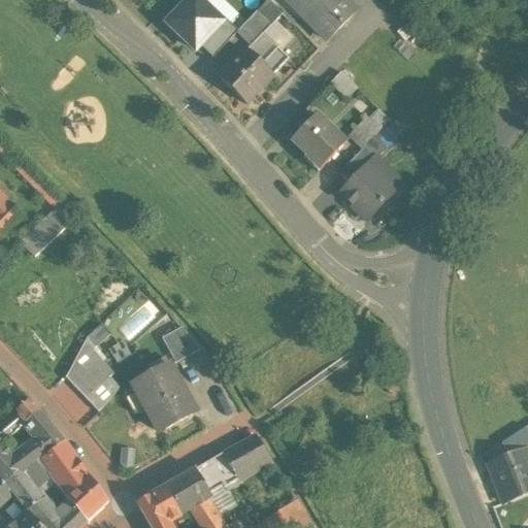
[(222,22),(198,0),(188,0),(167,23),(195,50),(199,45),(222,22)]
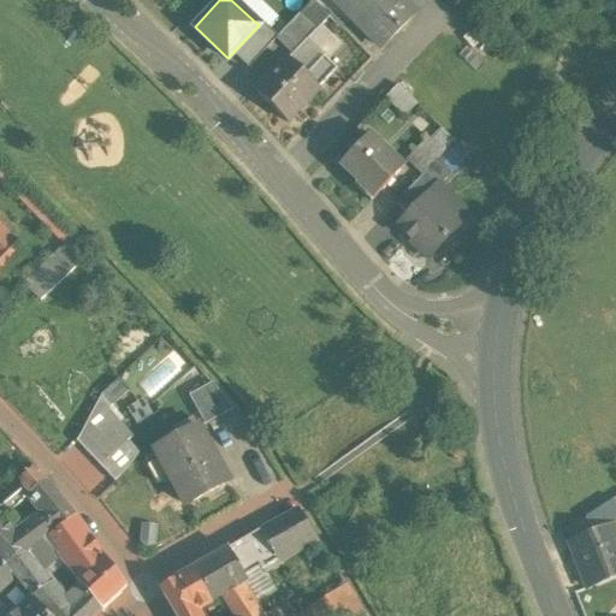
[(315,0),(311,0),(300,12),(317,28),(330,15),(315,0)]
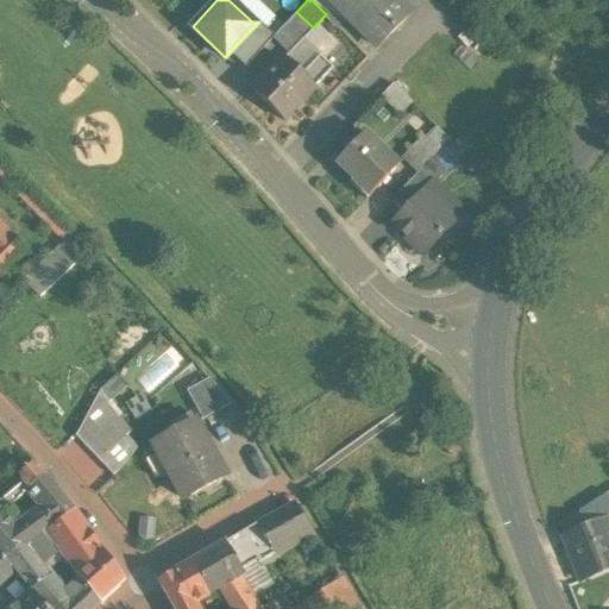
[(399,0),(312,0),(326,14),(336,24),(346,13),(376,44),(410,12),(399,0)]
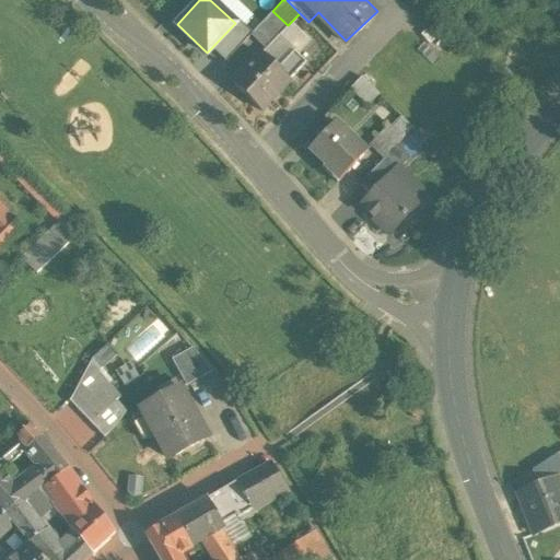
[(272,11),(252,32),(267,47),(278,35),(288,25),(272,11)]
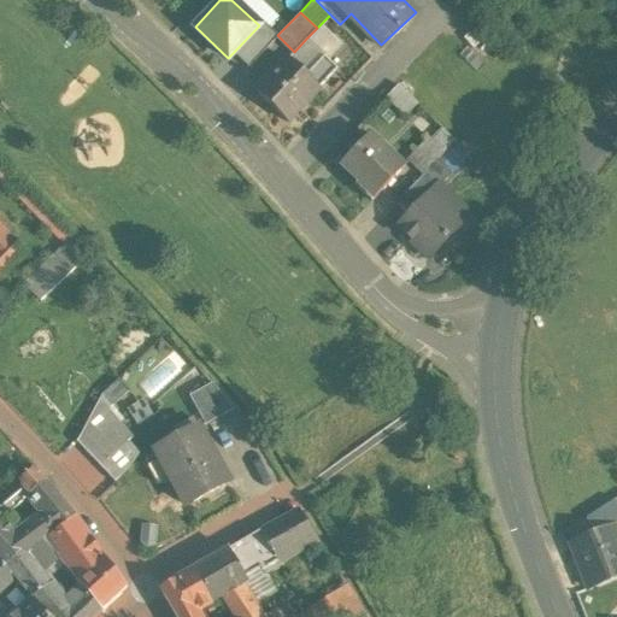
[(263,22),(233,53),(247,66),(277,35),(263,22)]
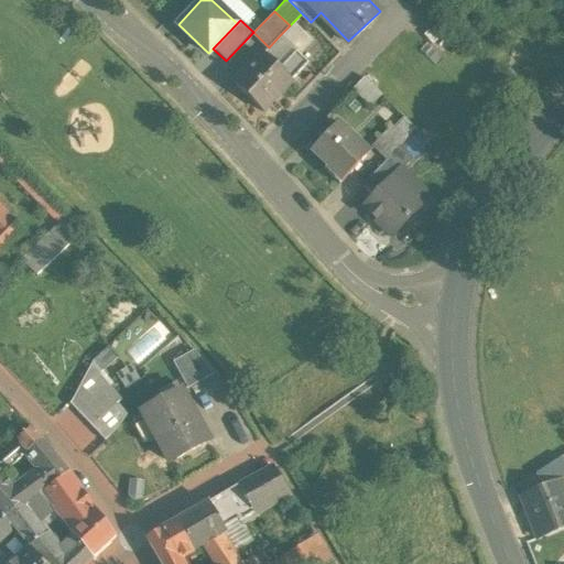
[(263,53),(262,52),(234,82),(262,109),(308,62),(280,35),(269,47),(263,53)]
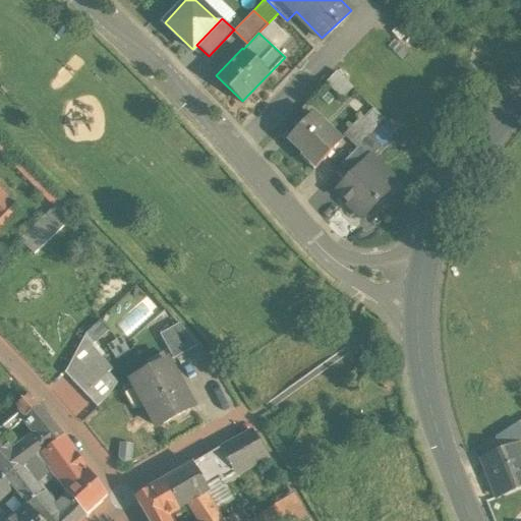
[(312,113),(288,138),(302,153),(315,166),(341,140),(312,113)]
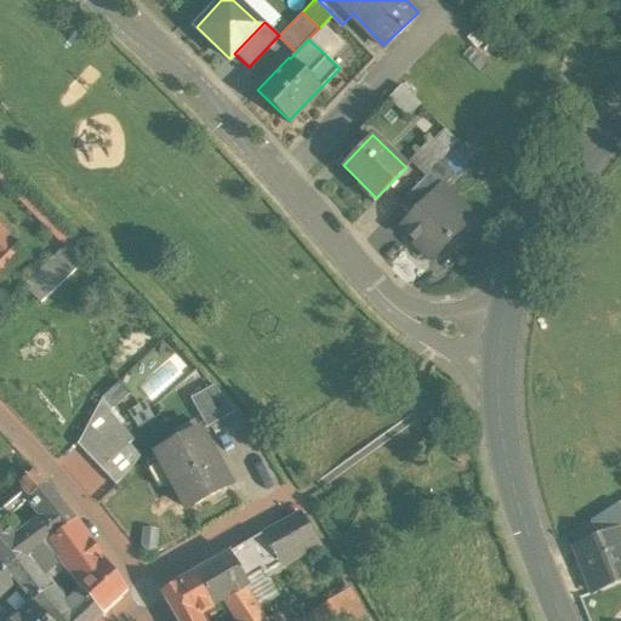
[(450,149),(434,135),(415,154),(429,169),(450,149)]
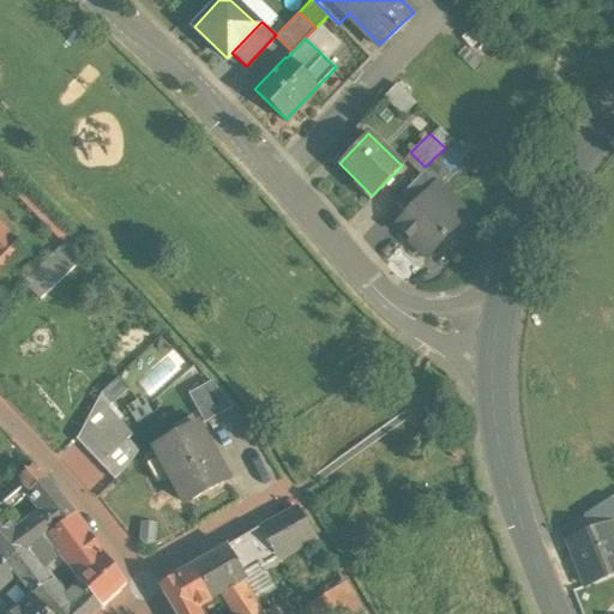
[(422,170),(393,200),(408,214),(426,194),(427,196),(438,185),(422,170)]
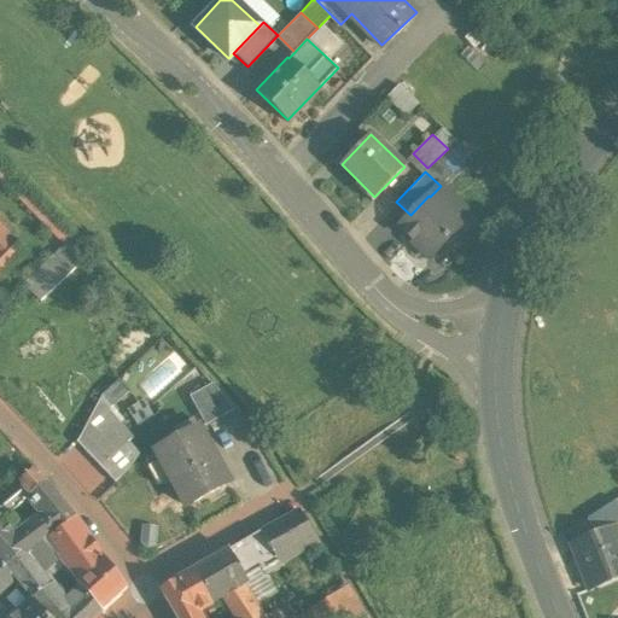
[(374,197),(359,181),(354,185),(371,200),(374,197)]
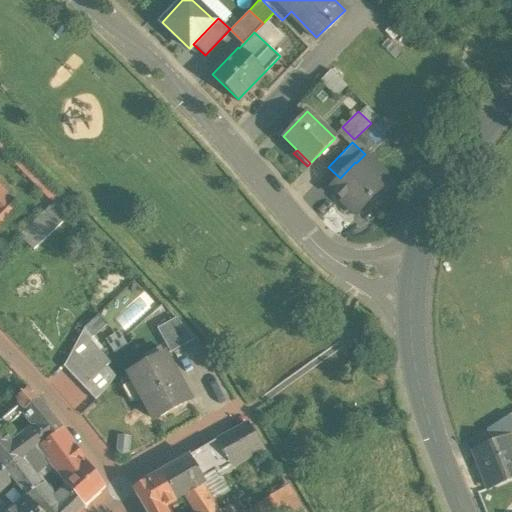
[(340,178),(330,188),(356,213),(381,186),(356,163),(355,162),(340,178)]
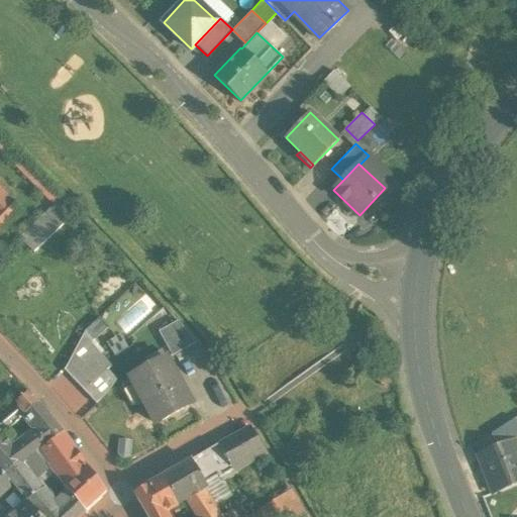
[(0,205),(0,231),(21,210),(8,197),(0,205)]
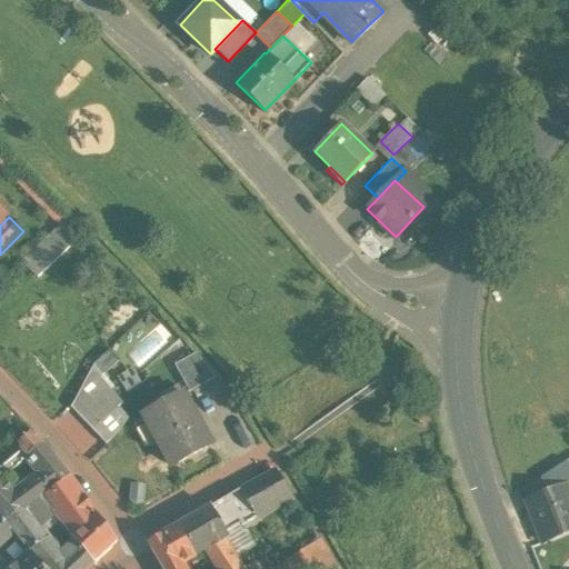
[(62,220),(35,246),(50,261),(78,235),(62,220)]
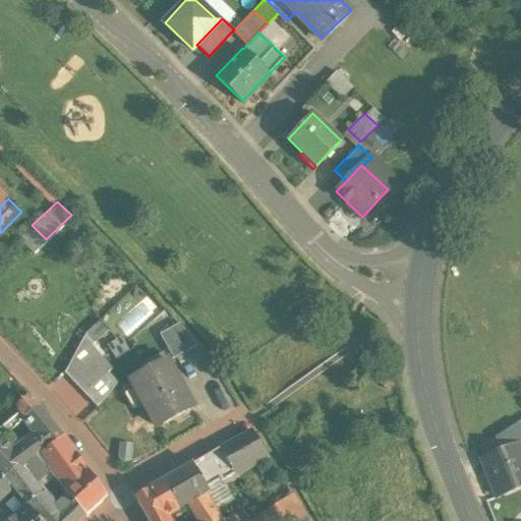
[(46,239),(32,225),(19,237),(32,252),(46,239)]
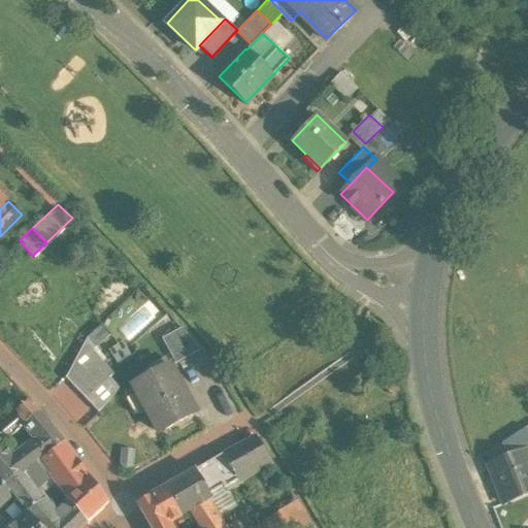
[(183,326),(162,337),(175,362),(201,348),(183,326)]
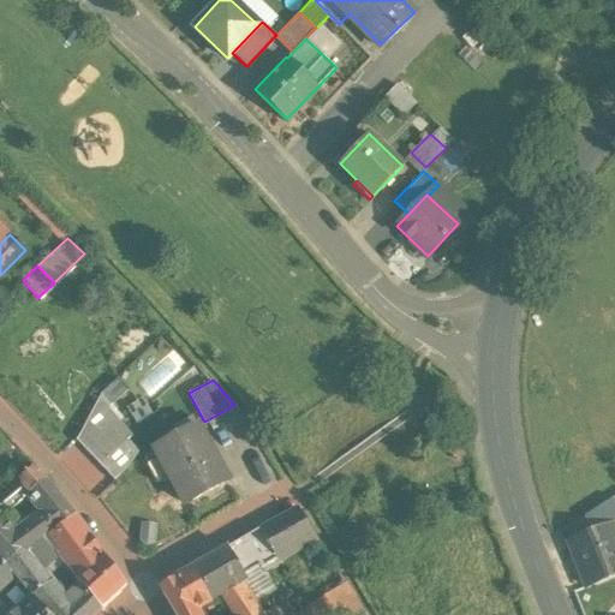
[(112,400),(102,389),(99,395),(107,405),(112,400)]
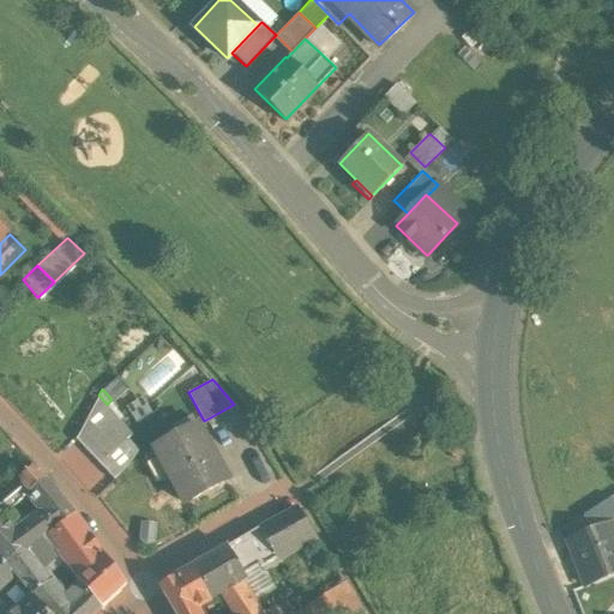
[(98,395),(76,435),(98,461),(127,435),(132,432),(107,404),(98,395)]
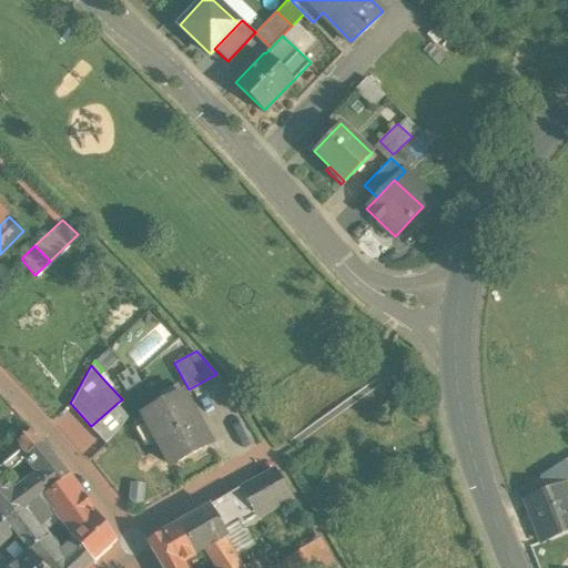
[(211,440),(183,391),(145,411),(160,433),(155,436),(166,453),(171,460),(211,440)]
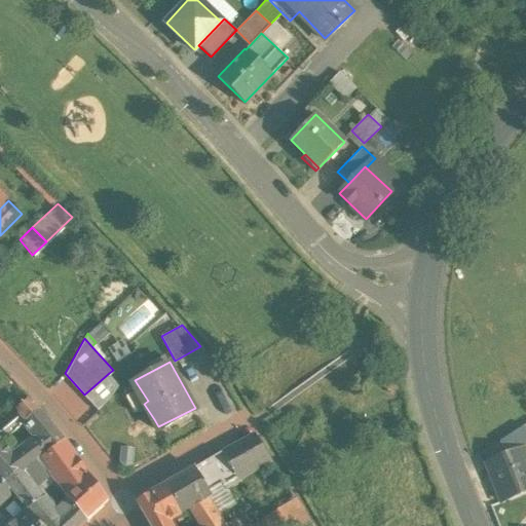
[(109,373),(84,395),(97,408),(108,400),(118,385),(109,373)]
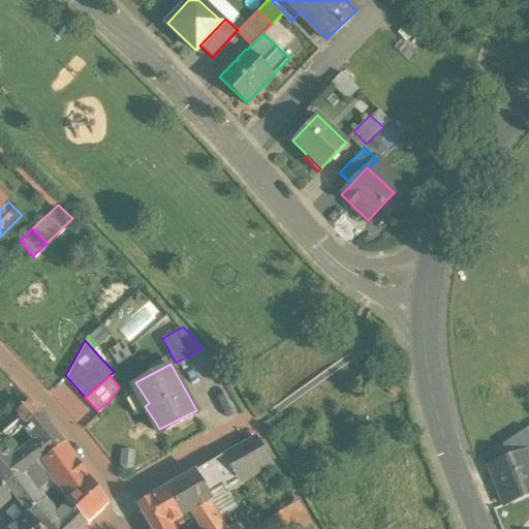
[(63,442),(38,411),(25,422),(37,438),(11,458),(20,469),(22,471),(23,471),(36,461),(63,442)]
